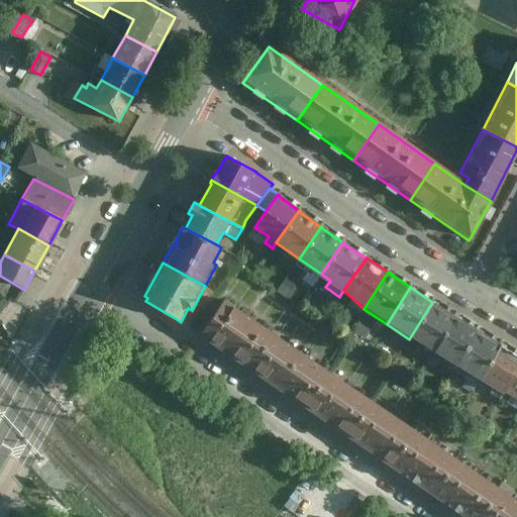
[(224,300),(201,332),(221,346),(220,348),(220,349),(247,369),(272,332),(224,300)]
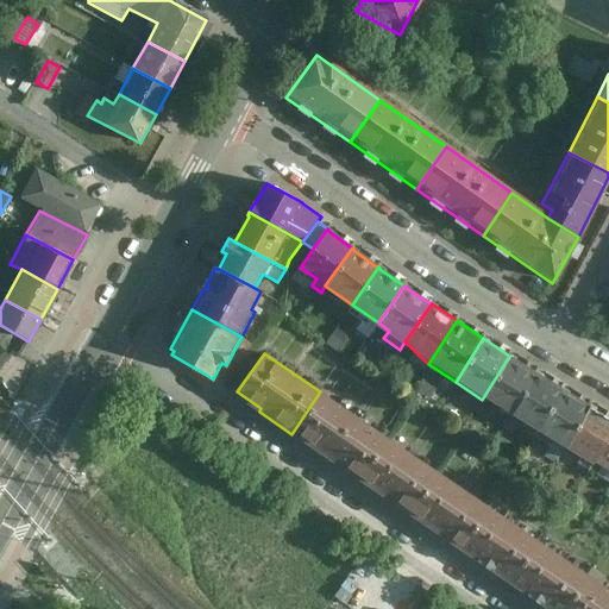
[(537,372),(509,356),(482,400),(507,418),(537,372)]
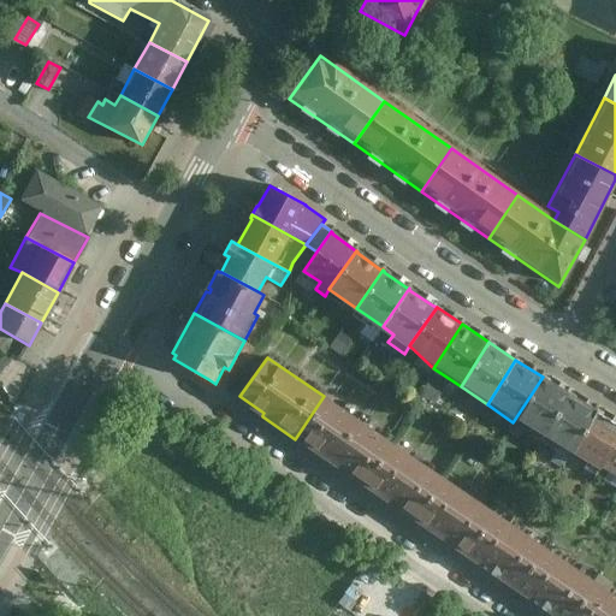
[(570,394),(543,377),(513,422),(539,440),(570,394)]
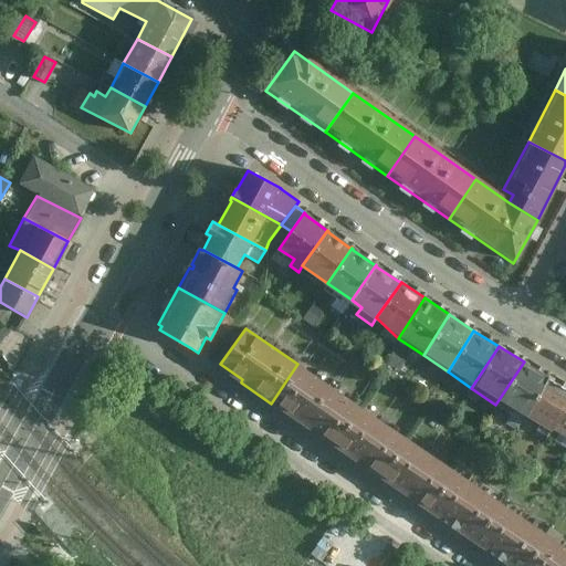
[(548,378),(524,362),(495,405),(521,421),(548,378)]
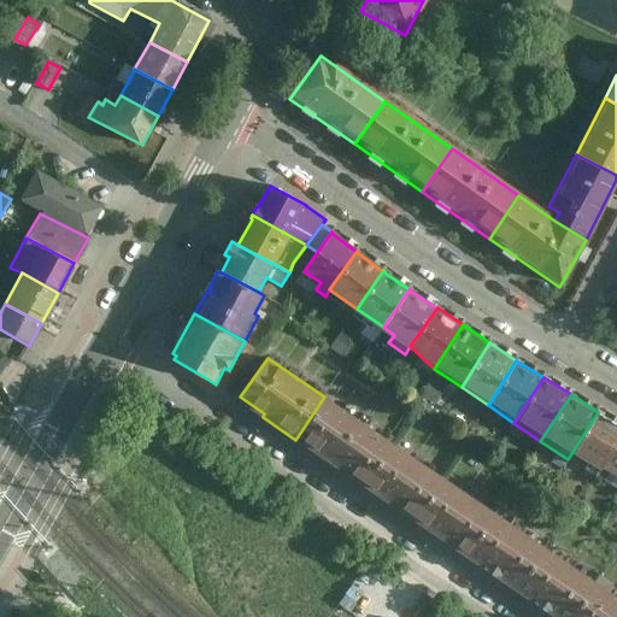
[(324,397),(295,440),(330,464),(359,421),(324,397)]
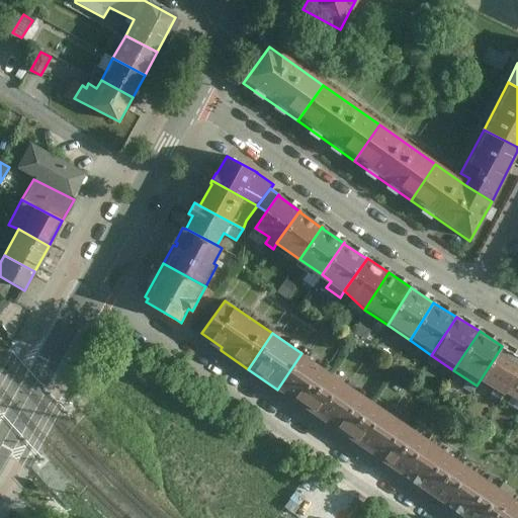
[(517,368),(517,355),(502,346),(477,385),(501,400),(503,396),(517,368)]
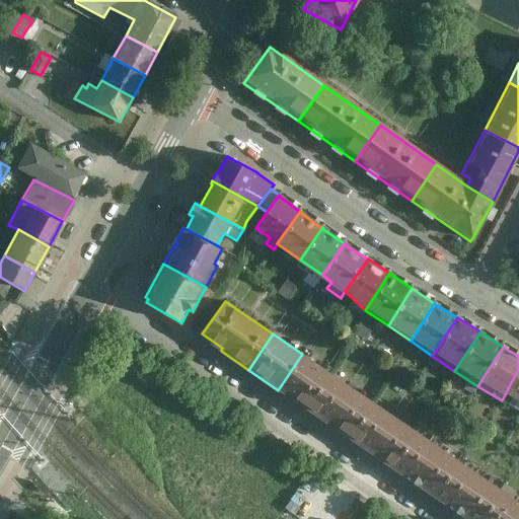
[(302,354),(278,390),(306,409),(330,373),(302,354)]
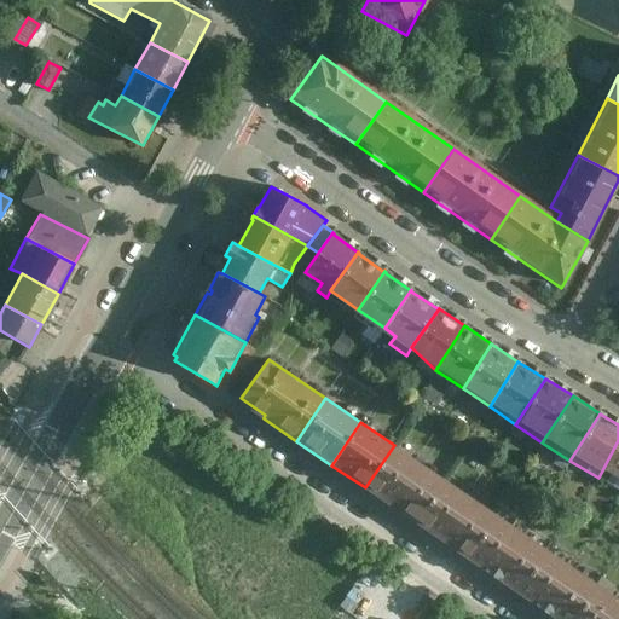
[(618,440),(601,473),(618,482),(618,440)]
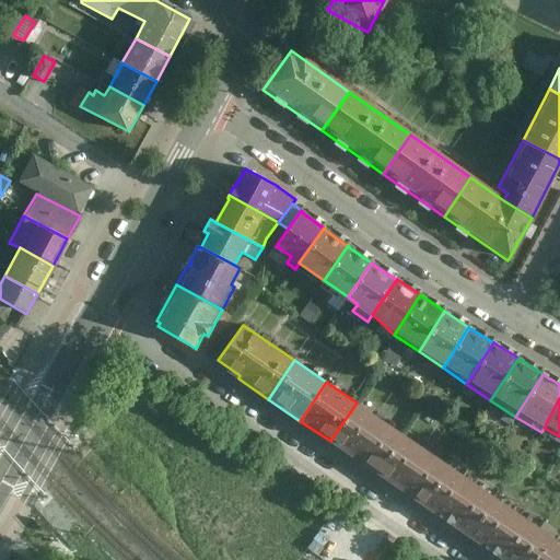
[(357,403),(330,441),(361,463),(387,424),(357,403)]
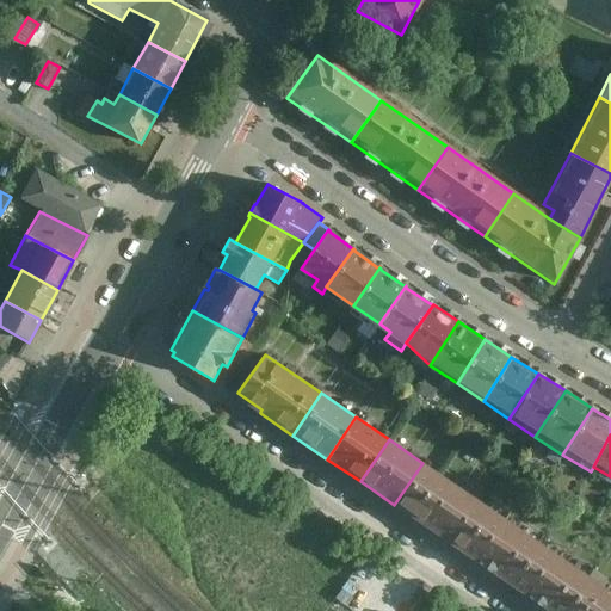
[(423,463),(394,505),(461,550),(491,508),(456,486),(423,463)]
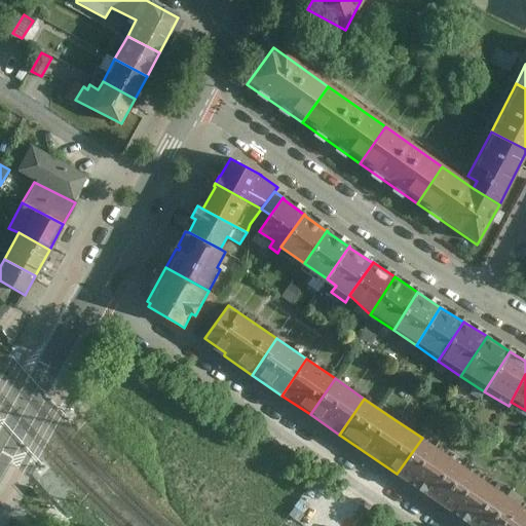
[(422,438),(397,474),(455,513),(479,477),(450,457),(422,438)]
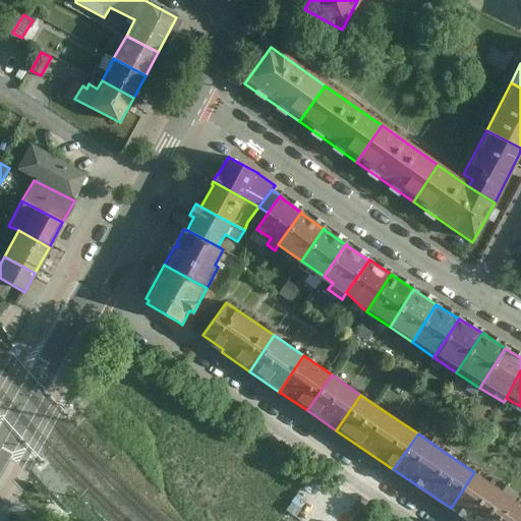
[(474,472),(451,508),(469,520),(483,520),(504,493),(474,472)]
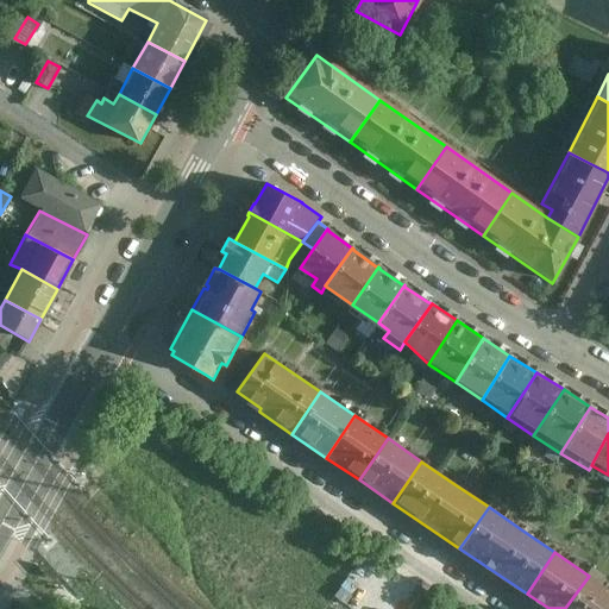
[(608,608),(608,589),(589,576),(565,608),(608,608)]
